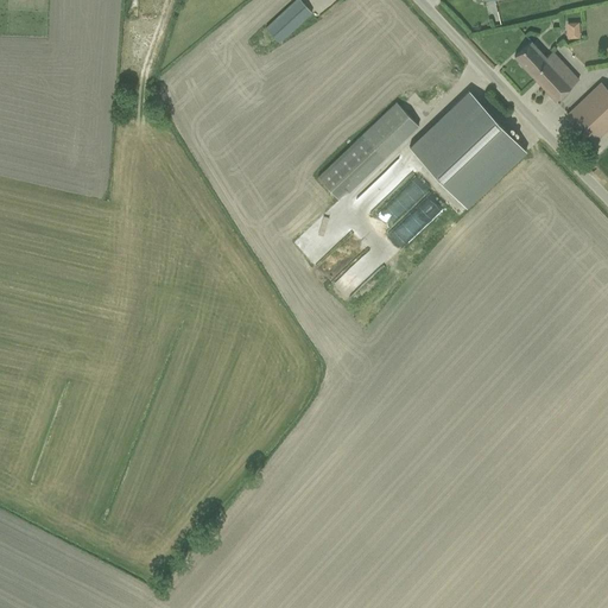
[(292,0),(264,27),(278,43),(310,12),(298,0),(292,0)]
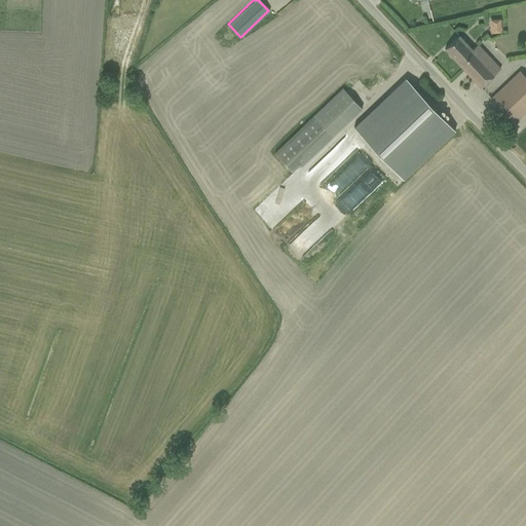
[(489,11),(490,33),(500,33),(499,11),(489,11)]
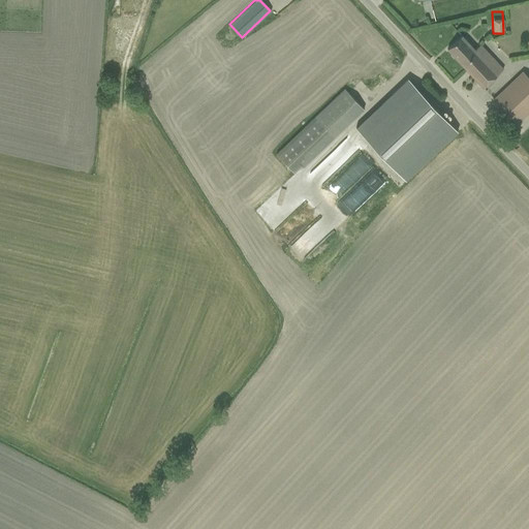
[(446,49),(483,88),(503,68),(480,44),(474,50),(461,35),(446,49)]
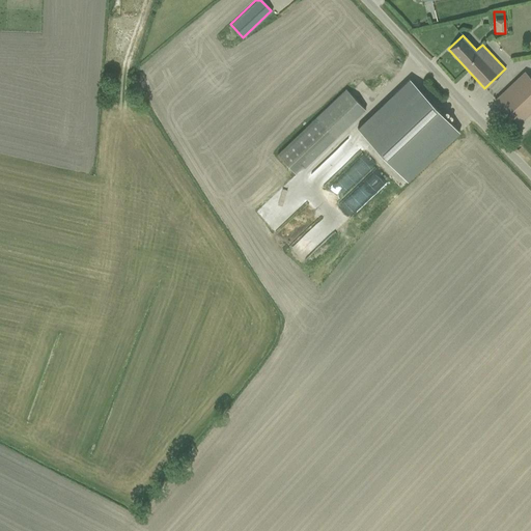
[(530,78),(525,72),(495,100),(516,122),(530,108),(530,78)]
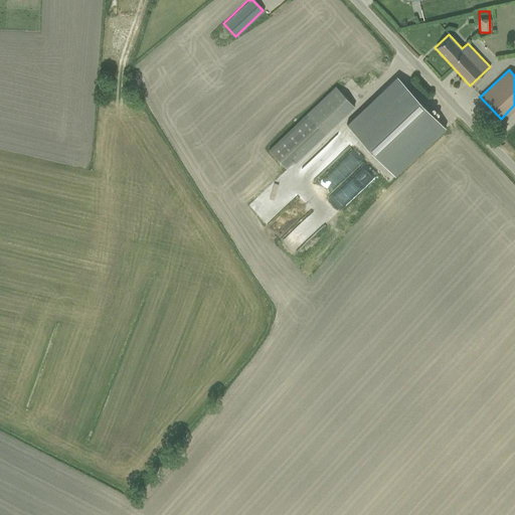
[(445,128),(396,76),(346,124),(394,175),(445,128)]
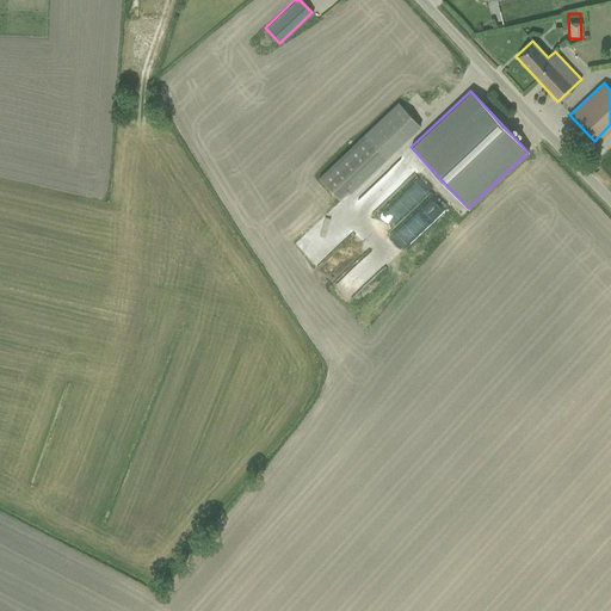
[(397,102),(319,178),(338,198),(347,189),(350,191),(420,125),(397,102)]
